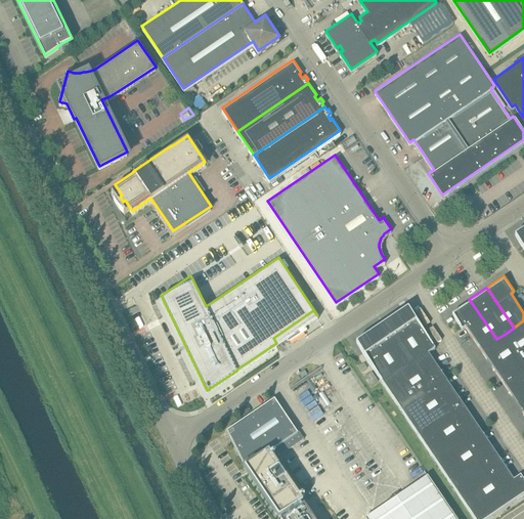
[(466,323),(469,329),(483,319),(469,299),(452,310),(462,326),(466,323)]
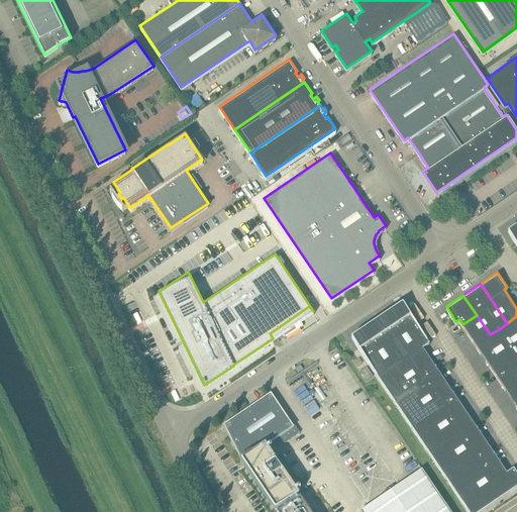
[(412,351),(422,344),(429,340),(402,300),(385,312),(412,351)]
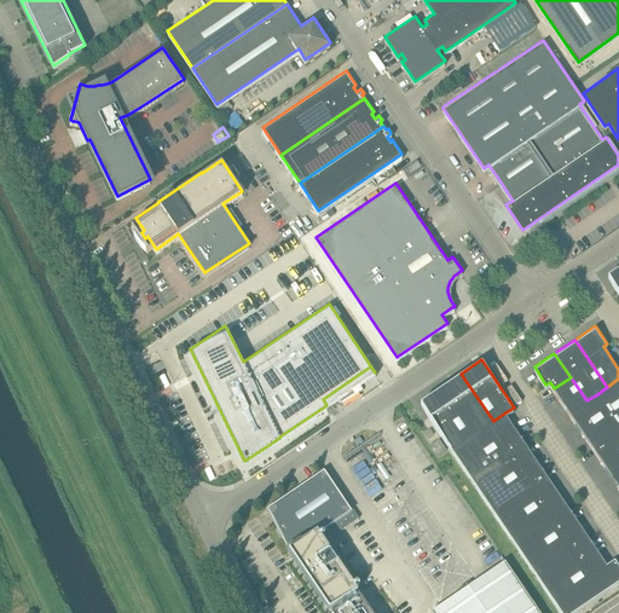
[(461,374),(457,376),(441,387),(473,434),(493,421),(461,374)]
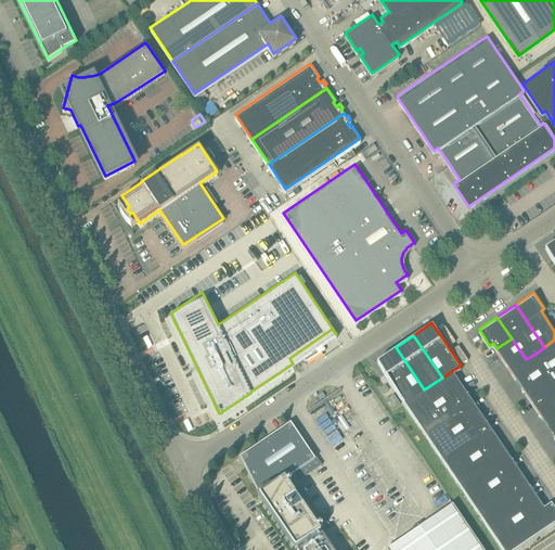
[(512,339),(497,348),(511,370),(526,359),(512,339)]
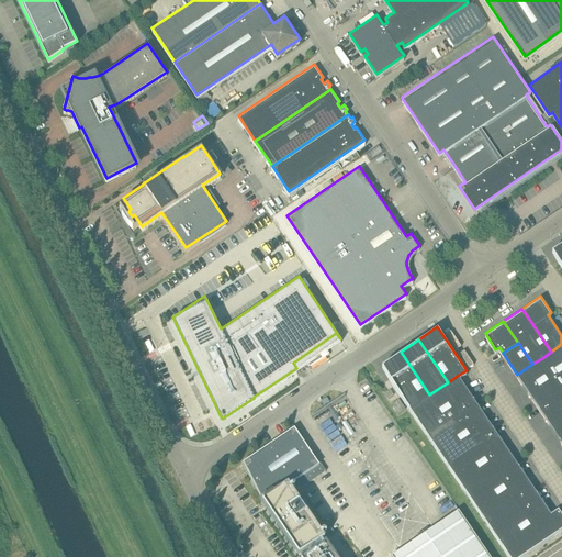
[(542,358),(561,387),(561,344),(551,352),(542,358)]
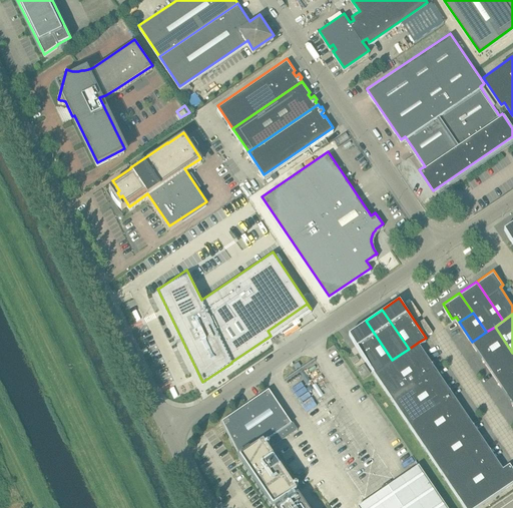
[(366,321),(350,331),(349,332),(375,372),(392,360),(366,321)]
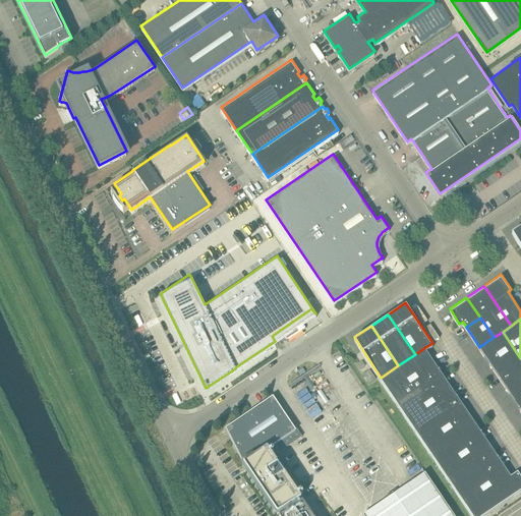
[(494,337),(479,347),(506,385),(520,375),(520,358),(503,332),(494,337)]
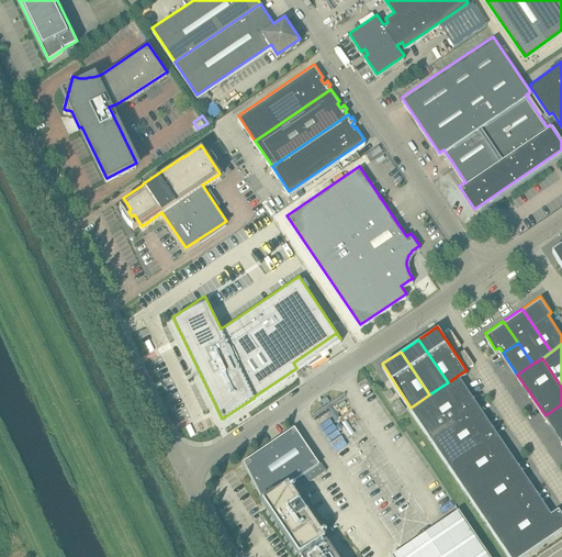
[(431,437),(480,405),(459,375),(448,382),(429,394),(411,408),(431,437)]
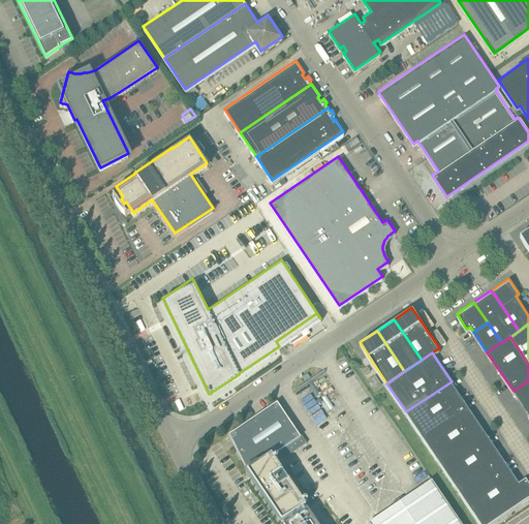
[(381,380),(375,371),(368,376),(375,386),(381,380)]
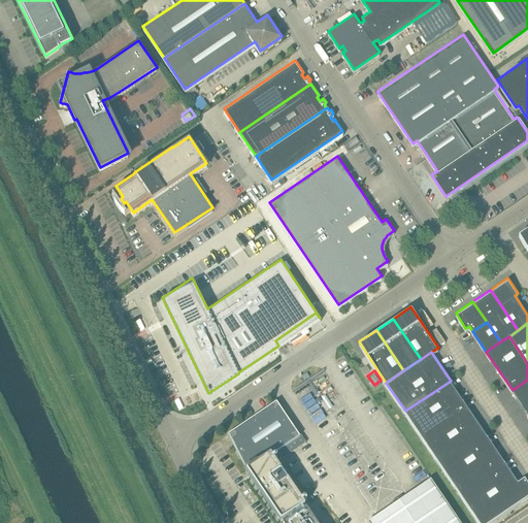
[(527,380),(513,390),(527,413),(527,380)]
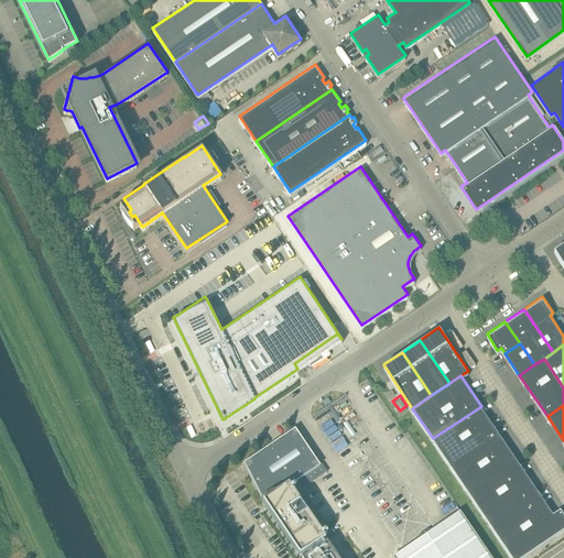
[(454,469),(501,436),(481,406),(433,438),(454,469)]
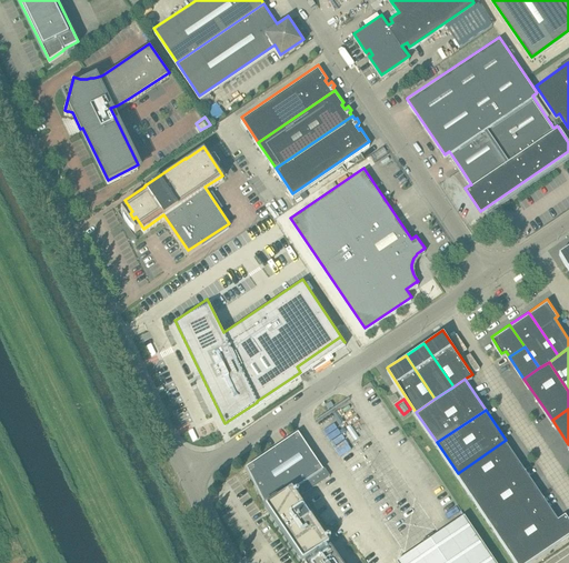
[(297,428),(246,463),(266,503),(271,511),(297,493),(330,471),(325,463),(322,465),(297,428)]
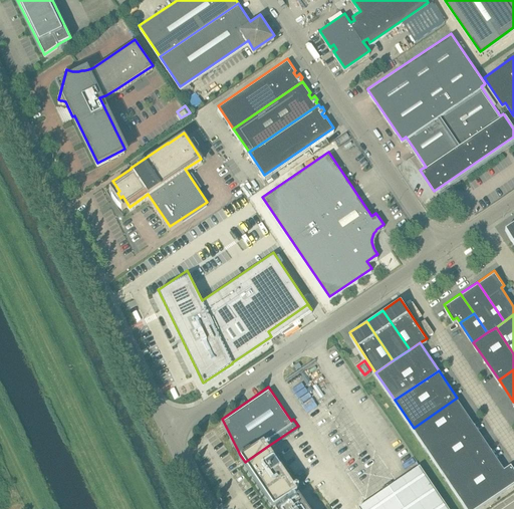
[(432,455),(476,426),(457,398),(414,428),(432,455)]
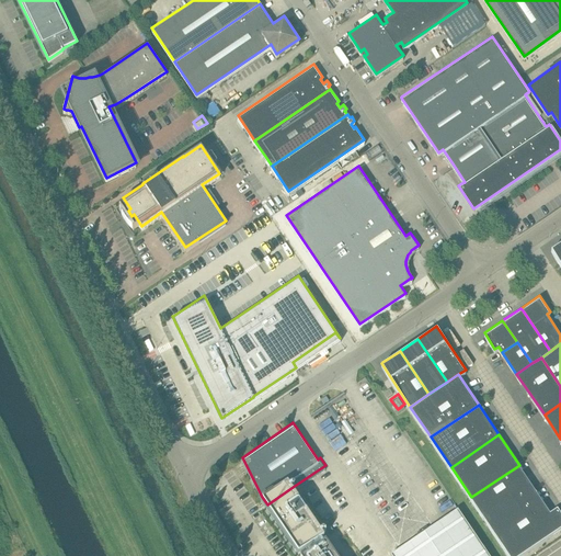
[(492,528),(540,495),(519,465),(471,497),(492,528)]
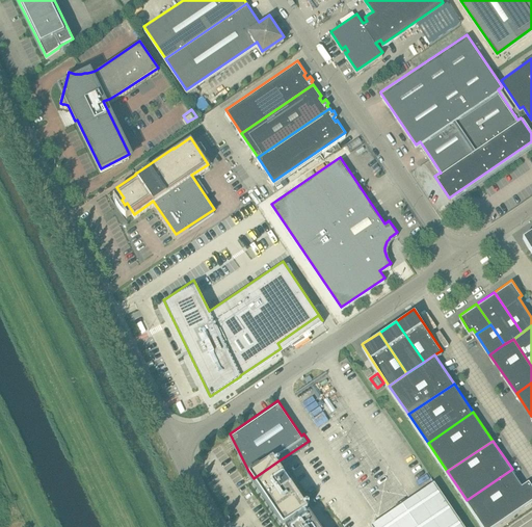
[(277,462),(254,478),(283,522),(285,521),(286,524),(285,525),(286,526),(321,526),(309,508),(307,509),(306,507),(308,506),(277,462)]
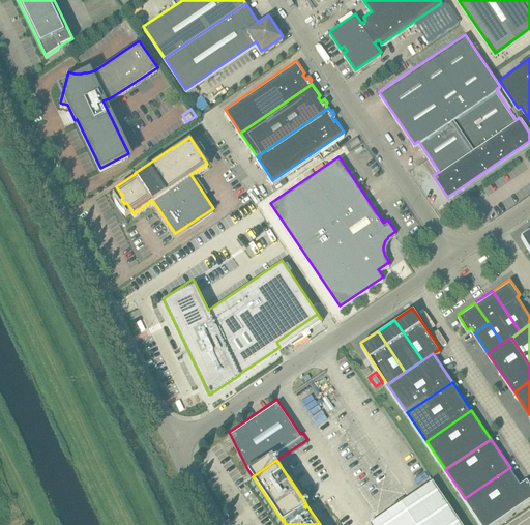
[(510,467),(465,498),(482,524),(486,524),(529,495),(529,482),(526,476),(520,480),(510,467)]
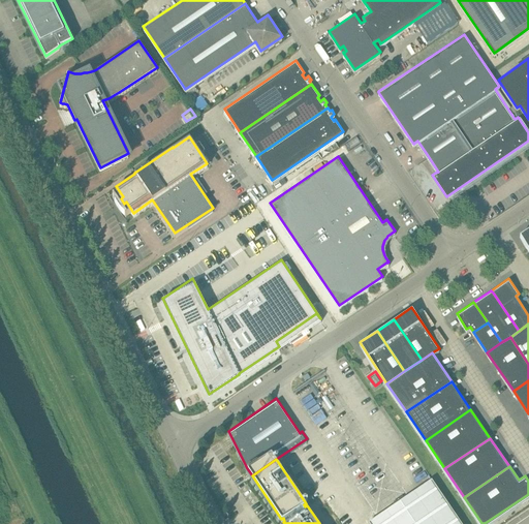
[(395,501),(369,519),(371,523),(463,523),(431,476),(404,495),(402,492),(393,498),(395,501)]
